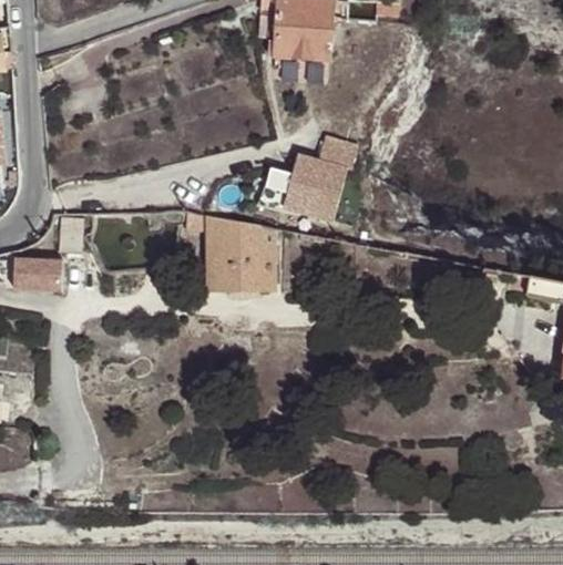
[(326,59),(329,17),(330,0),(276,0),(275,14),(273,53),(326,59)]
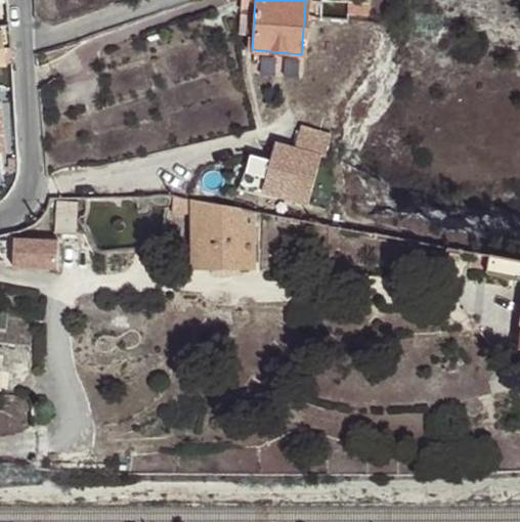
[(246,48),(252,49),(254,13),(239,12),(237,32),(246,32),(246,48)]
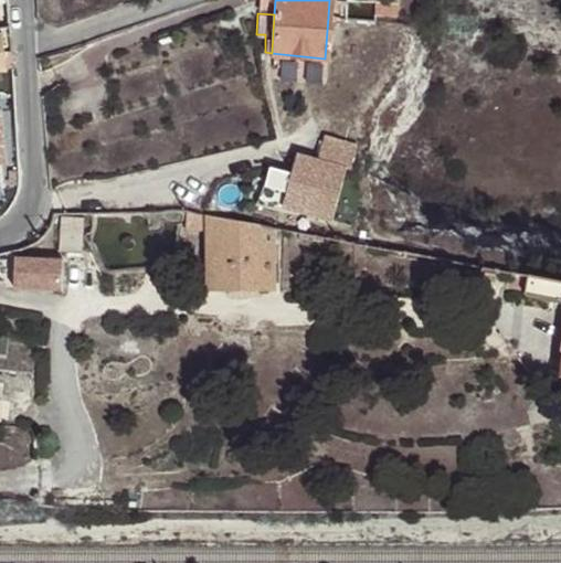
[(323,135),(316,159),(345,167),(348,167),(353,144),(323,135)]
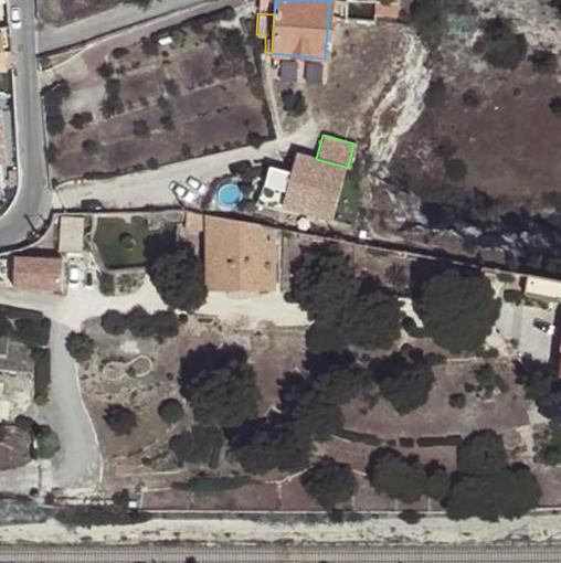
[(345,167),(316,159),(295,153),(289,172),(268,166),(260,200),(331,219),(345,167)]
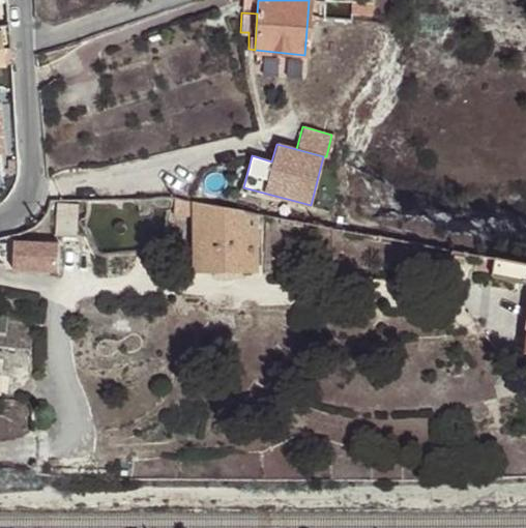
[(194,201),(171,196),(171,213),(194,214),(194,201)]
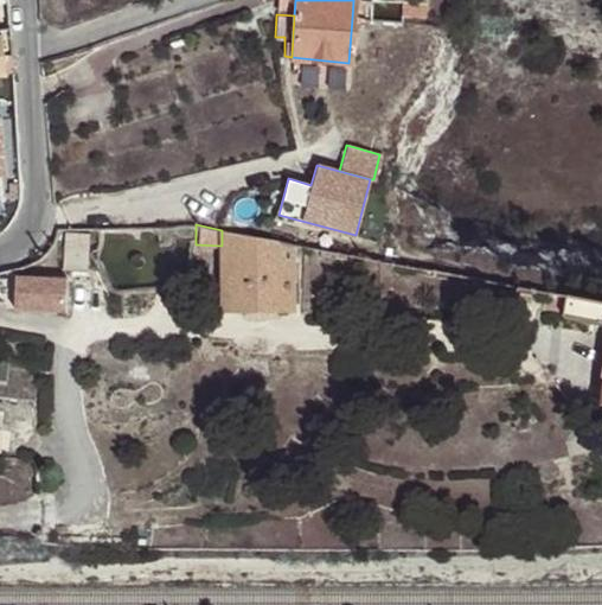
[(290,243),(222,230),(222,246),(222,305),(290,306),(292,252),(290,243)]
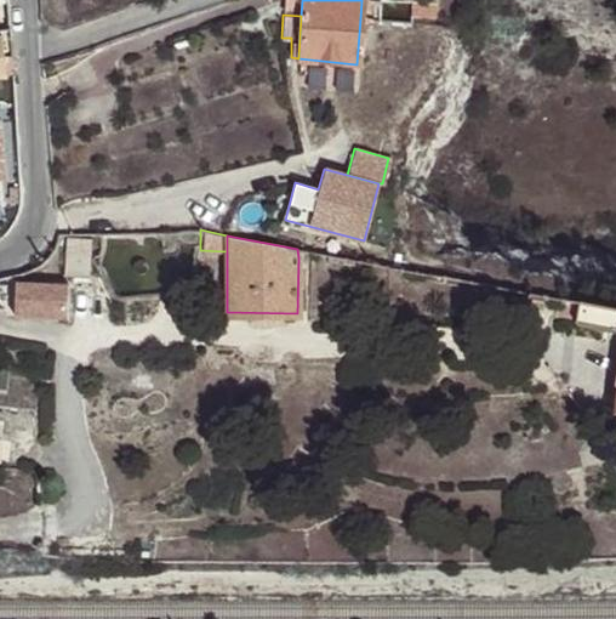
[(307,250),(297,249),(298,257),(307,259),(308,250),(307,250)]
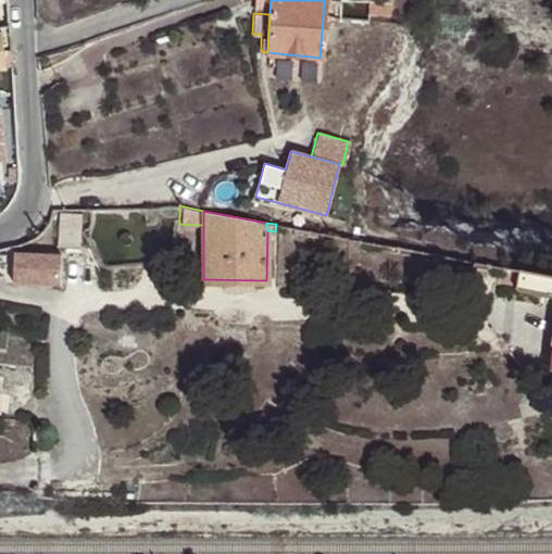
[(297,228),(286,226),(284,239),(295,241),(297,228)]
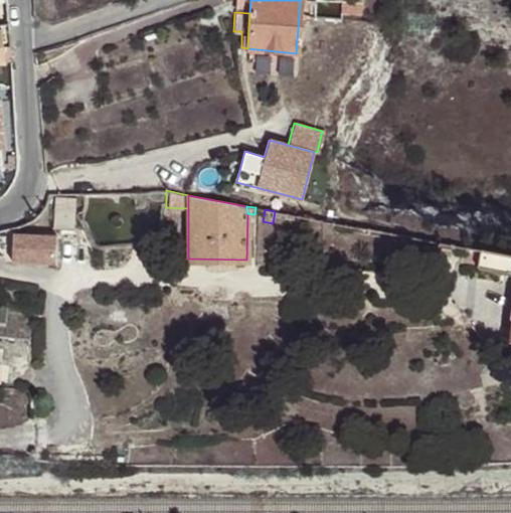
[(5,234),(5,265),(47,264),(47,235),(5,234)]
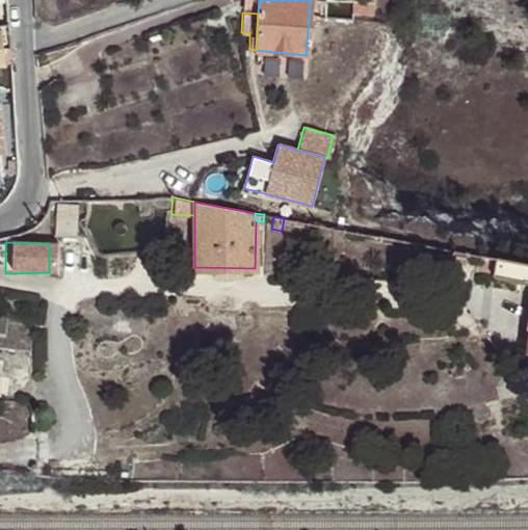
[(527,263),(516,261),(494,258),(492,274),(515,279),(527,282),(527,263)]
